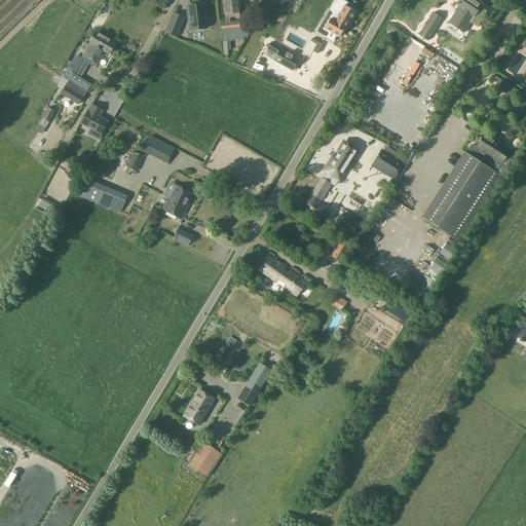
[(247,38),(250,32),(249,24),(238,25),(238,22),(229,23),(229,17),(241,16),(240,12),(238,0),(221,0),(224,14),(224,19),(225,24),(220,25),(222,41),(224,55),(228,55),(226,40),(247,38)]
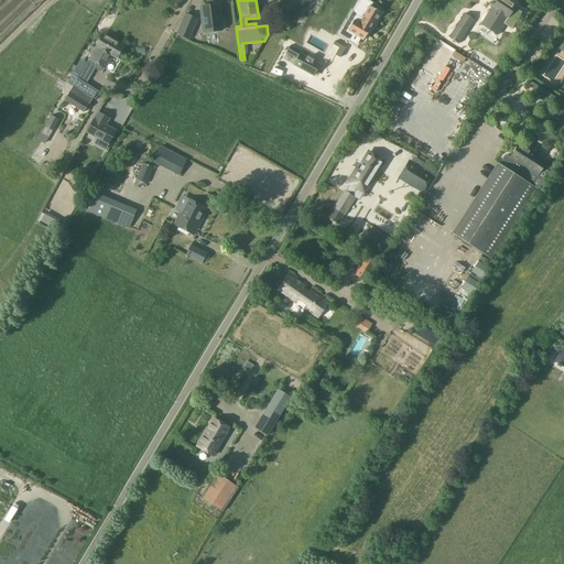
[(348,29),(347,31),(353,33),(348,40),(356,44),(360,39),(364,40),(369,30),(373,22),(375,23),(381,13),(370,7),(371,3),(366,0),(360,0),(358,4),(355,11),(359,13),(355,21),(354,20),(348,29)]
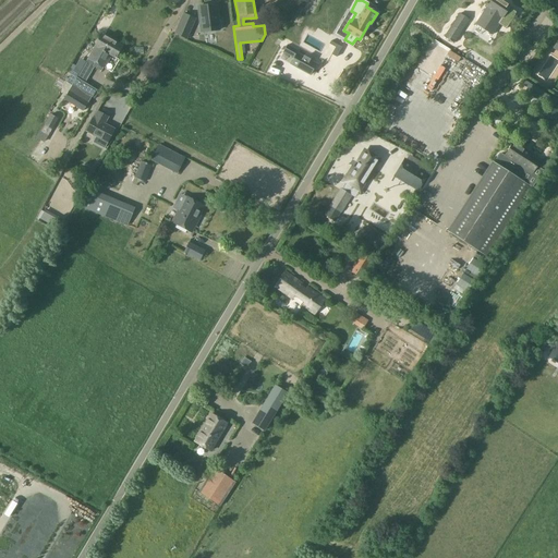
[(502,19),(510,5),(500,0),(492,0),(486,8),(487,8),(480,19),(495,28),(501,17),(502,19)]
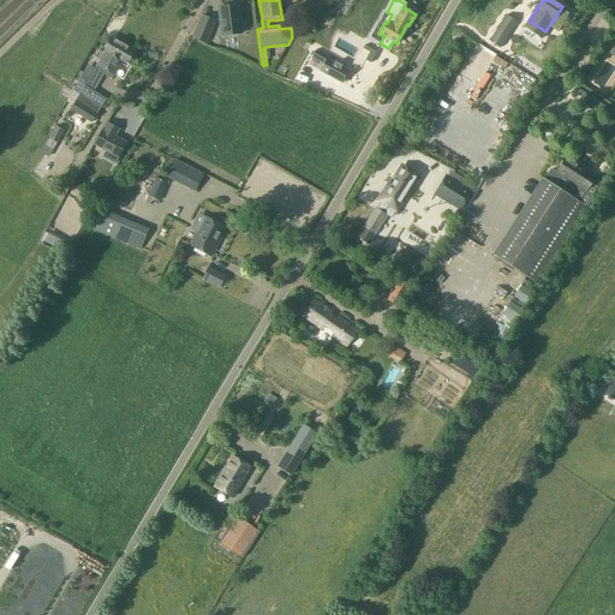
[(224,36),(239,35),(239,31),(244,30),(244,22),(238,23),(236,5),(221,6),(224,36)]
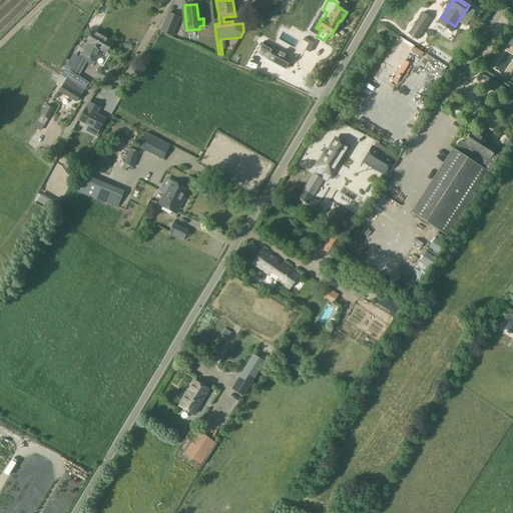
[(417,38),(430,18),(422,12),(409,33),(417,38)]
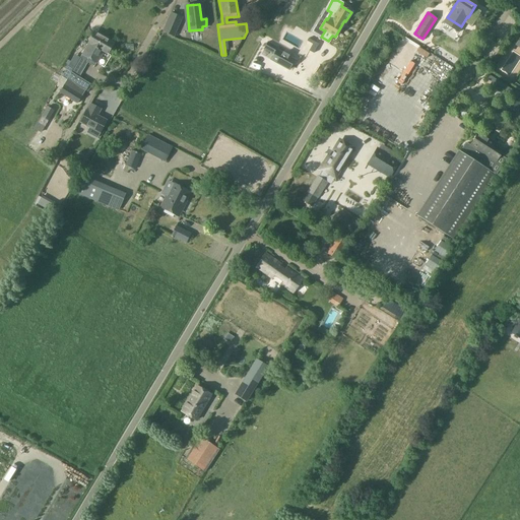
[(182,18),(172,14),(164,33),(174,38),(182,18)]
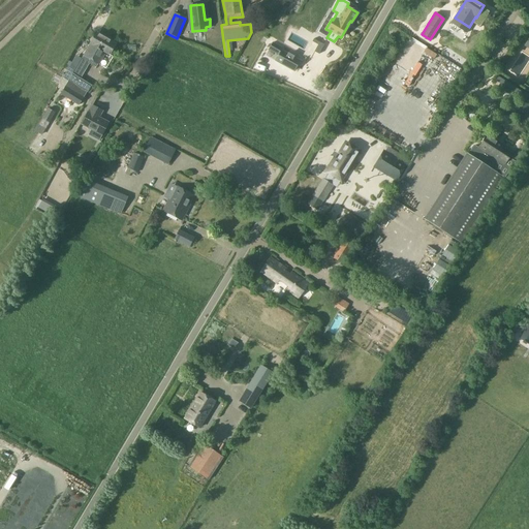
[(251,32),(248,38),(237,60),(250,67),(258,50),(275,59),(293,70),(301,59),(281,48),(282,47),(272,39),(271,42),(265,38),(271,27),(257,21),(256,23),(251,32)]
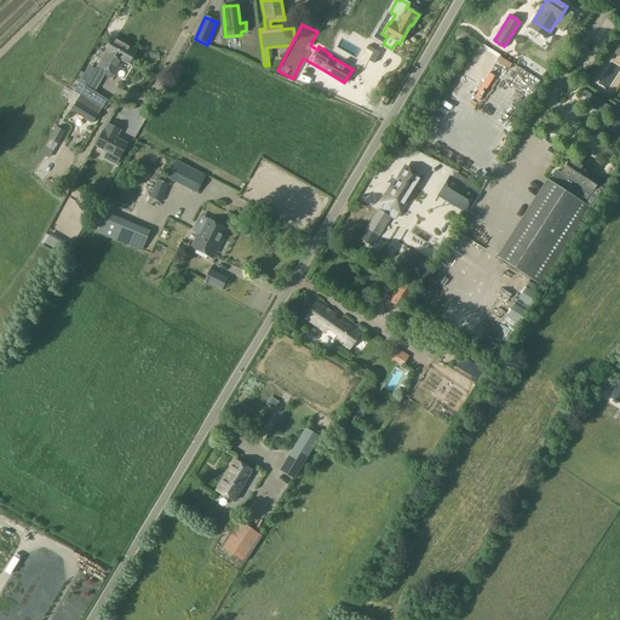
[(535,45),(540,47),(545,38),(527,29),(516,52),(529,58),(535,45)]
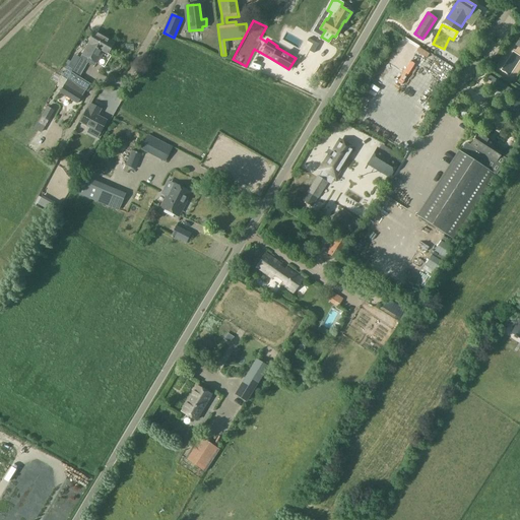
[(275,42),(279,33),(271,29),(267,39),(275,42)]
